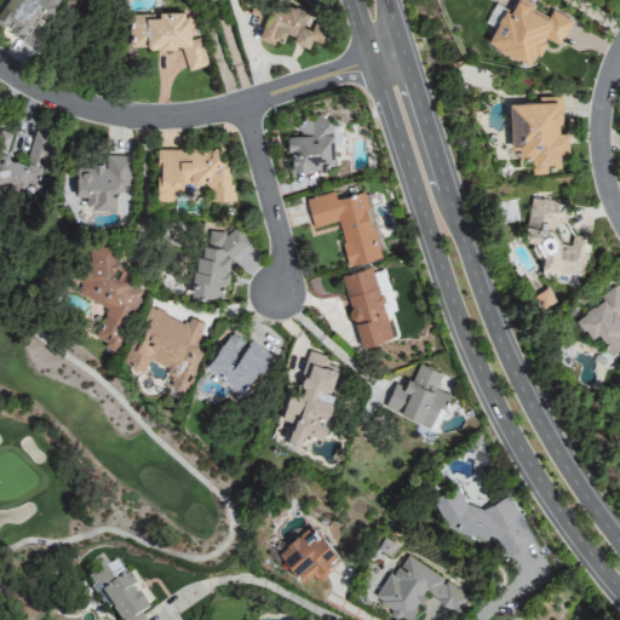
[(6,0),(0,9),(0,26),(32,51),(39,41),(30,34),(57,0),(6,0)]
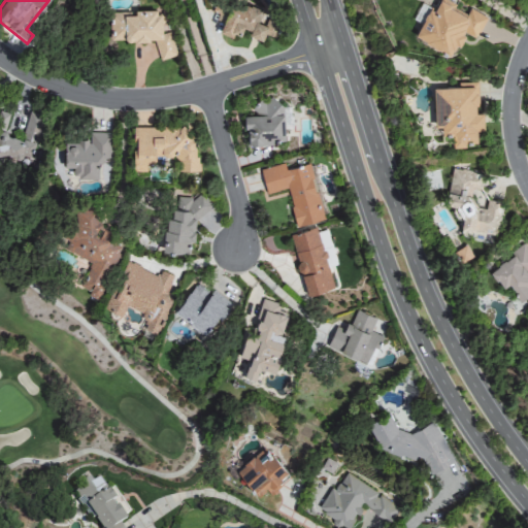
[(487,17),(469,8),(467,12),(442,0),(434,0),(417,37),(453,55),(464,32),(475,38),(487,17)]
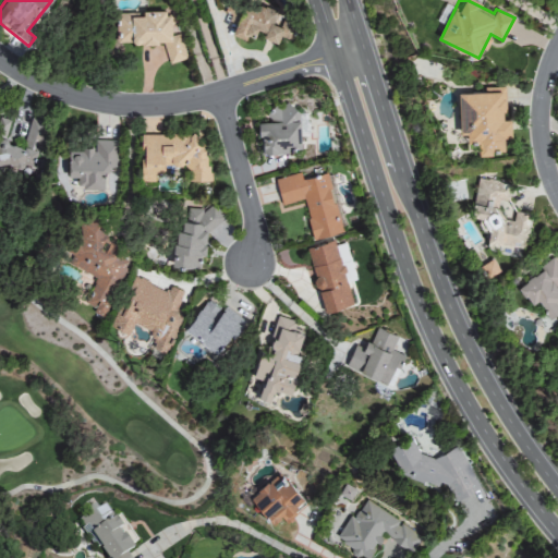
[(232,32),(252,39),(255,32),(277,40),(279,35),(290,39),(299,20),(257,2),(255,7),(244,2),(232,32)]
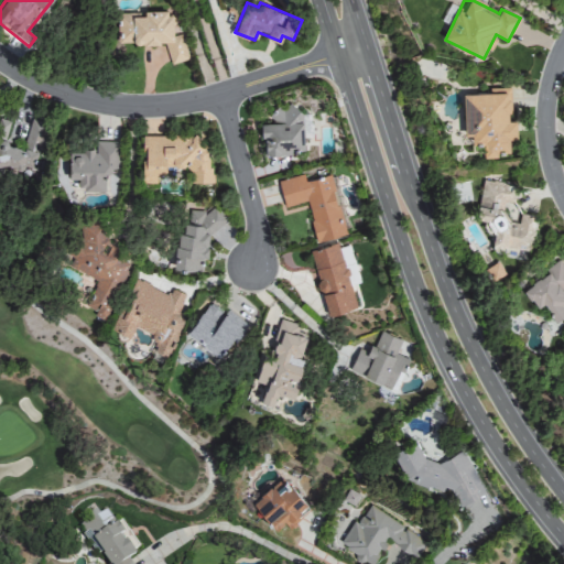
[(448,24),(458,8),(451,3),(441,20),(448,24)]
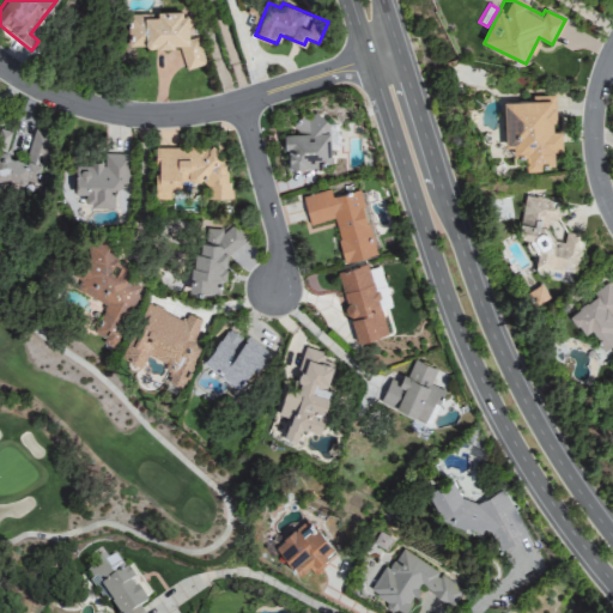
[(127,17),(127,48),(181,47),(182,68),(200,67),(200,31),(188,31),(188,13),(155,14),(155,17),(127,17)]
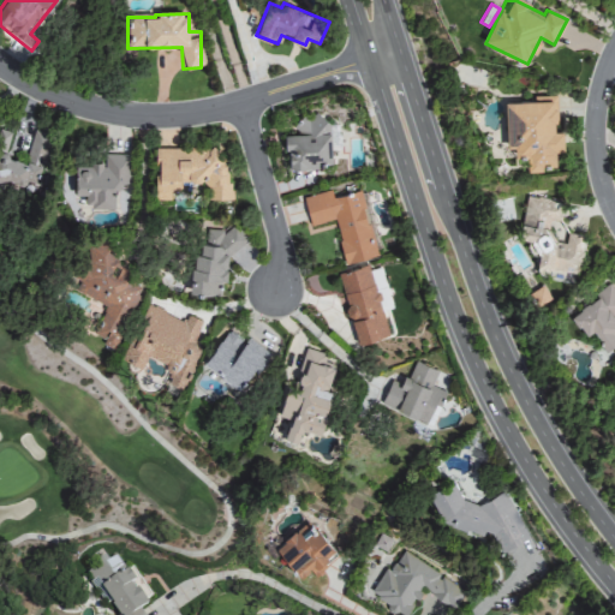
[(506,101),(506,147),(514,145),(514,154),(526,154),(527,167),(555,167),(555,149),(563,149),(563,131),(556,131),(555,95),(533,95),(533,101),(506,101)]
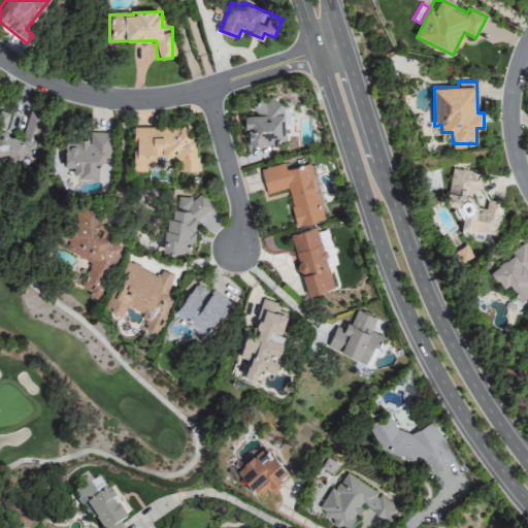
[(285,142),(282,99),(259,101),(259,106),(253,106),(253,114),(245,116),(246,144),(285,142)]
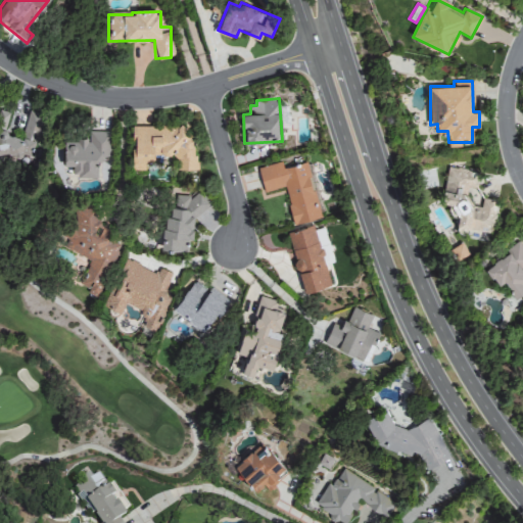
[(40,114),(28,111),(24,130),(24,131),(21,138),(6,134),(5,126),(9,112),(0,109),(0,157),(8,157),(29,162),(41,119),(40,114)]
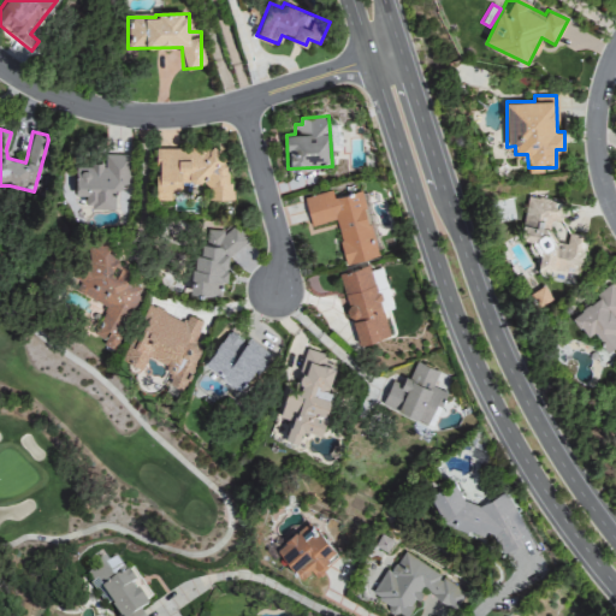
[(154,148),(154,200),(171,200),(171,187),(207,187),(207,200),(226,200),(226,148),(154,148)]
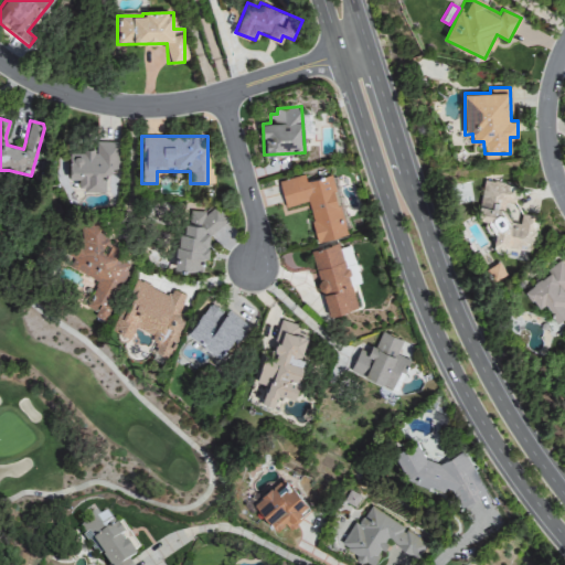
[(105,191),(105,173),(117,173),(118,142),(96,141),(95,150),(84,149),(84,153),(68,153),(68,179),(75,180),(75,190),(105,191)]
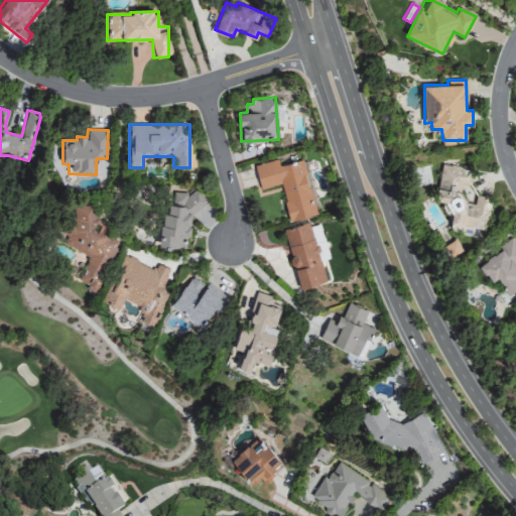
[(315,215),(302,160),(279,165),(277,159),(254,165),(260,188),(280,184),(289,221),(315,215)]
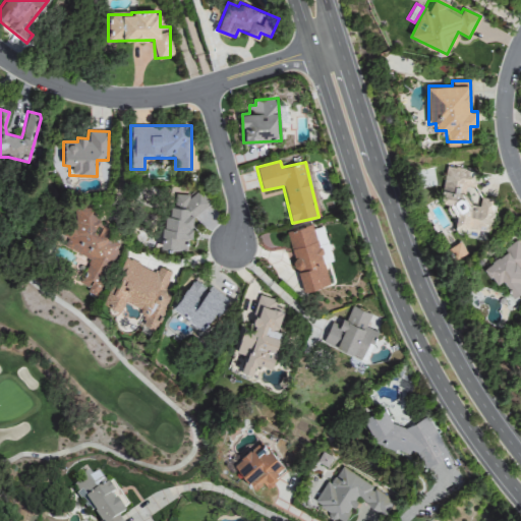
[(477,171),(445,167),(441,201),(448,203),(446,214),(455,215),(454,227),(489,232),(494,199),(480,197),(479,205),(466,203),(468,187),(474,188),(477,171)]
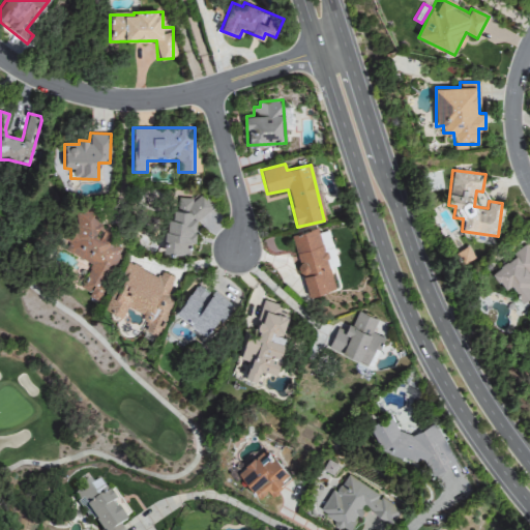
[(193,254),(195,215),(209,216),(210,199),(178,197),(177,210),(168,210),(165,253),(193,254)]
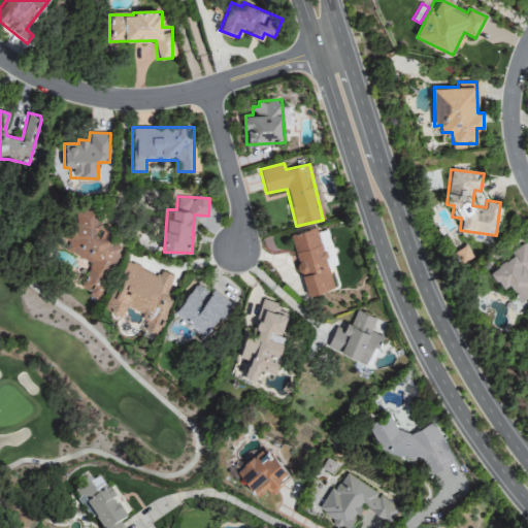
[(98,300),(122,250),(121,237),(112,233),(99,233),(99,207),(73,208),(74,218),(64,239),(68,241),(64,251),(89,262),(89,268),(80,286),(88,290),(89,296),(98,300)]
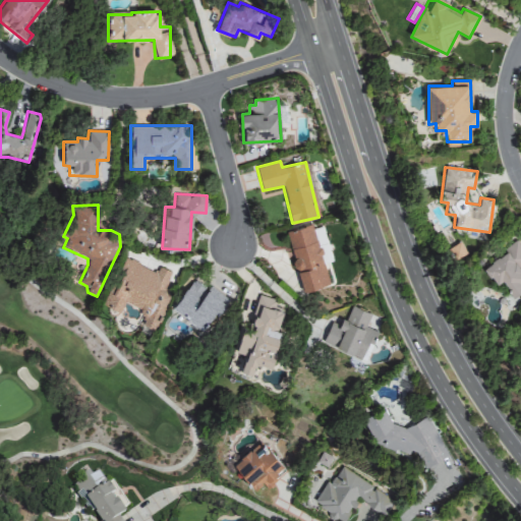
[(286,231),(302,291),(328,284),(312,225),(286,231)]
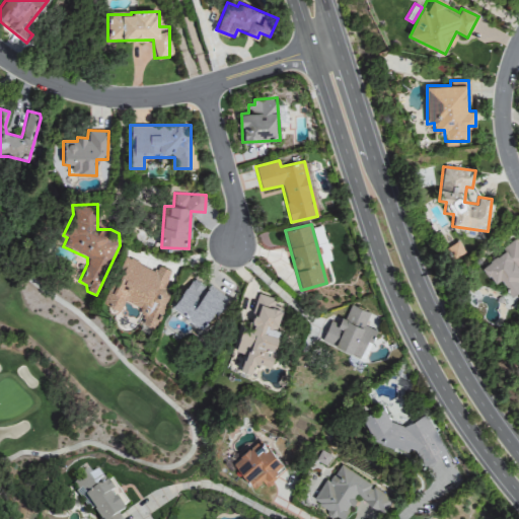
[(518,288),(518,244),(517,240),(480,264),(494,283),(501,279),(510,294),(518,288)]
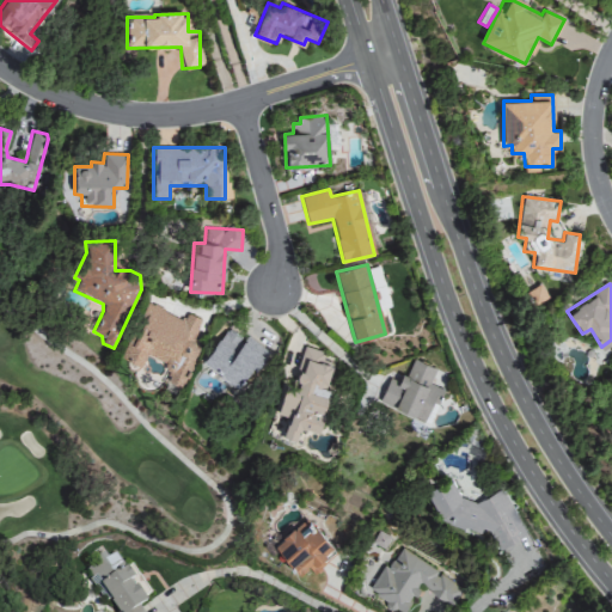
[(181,387),(204,322),(185,314),(184,319),(146,306),(132,347),(124,344),(120,359),(141,367),(145,356),(169,365),(163,381),(181,387)]
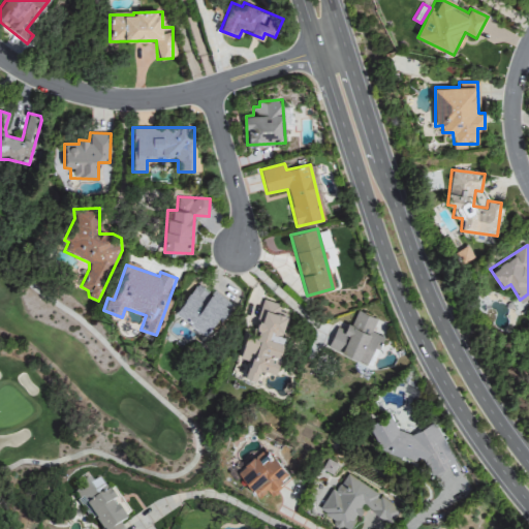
[(228,302),(194,283),(176,316),(210,336),(228,302)]
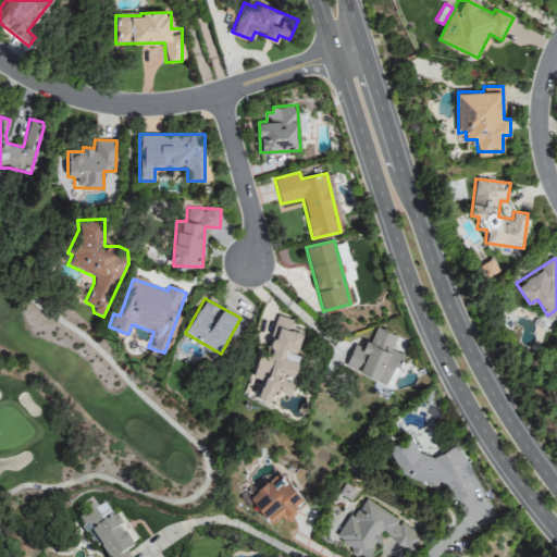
[(289,393),(299,355),(296,354),(304,324),(272,316),(257,378),(261,379),(258,395),(270,398),(272,387),(289,393)]
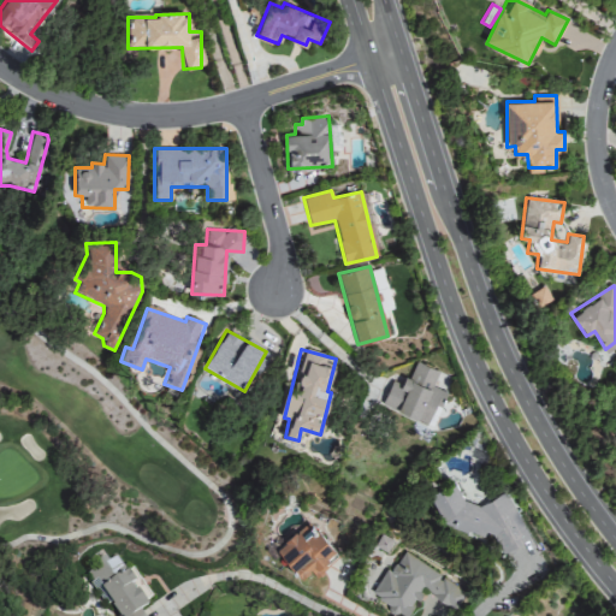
[(439,371),(414,361),(403,388),(391,381),(381,404),(427,424),(436,404),(439,407),(446,392),(433,386),(439,371)]
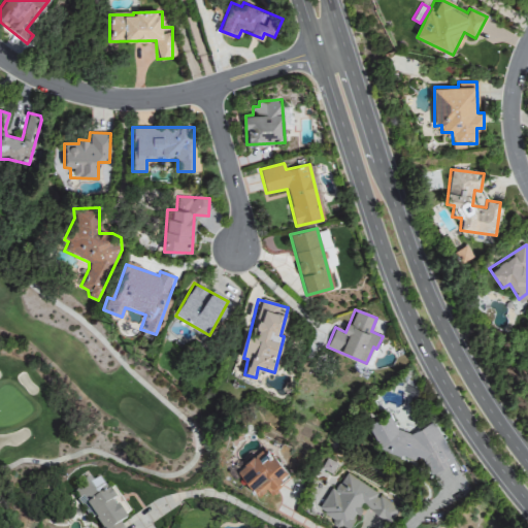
[(433,421),(410,433),(396,429),(389,414),(367,424),(381,450),(413,459),(421,455),(430,473),(453,461),(433,421)]
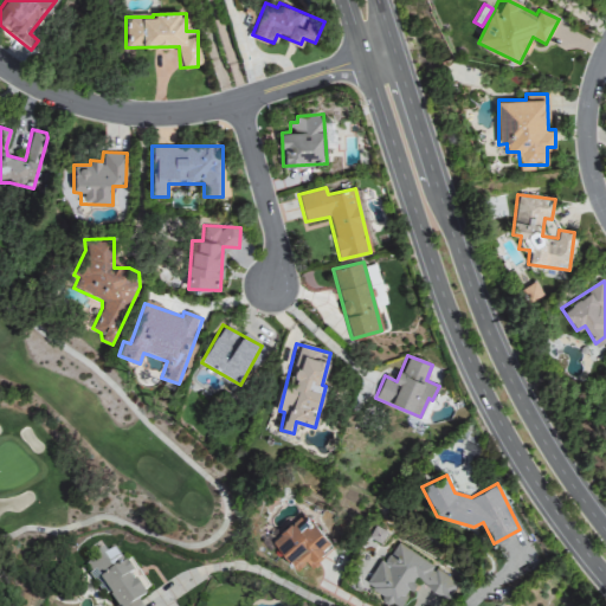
[(310,568),(334,549),(311,522),(300,532),(292,523),(271,540),(295,569),(304,561),(310,568)]
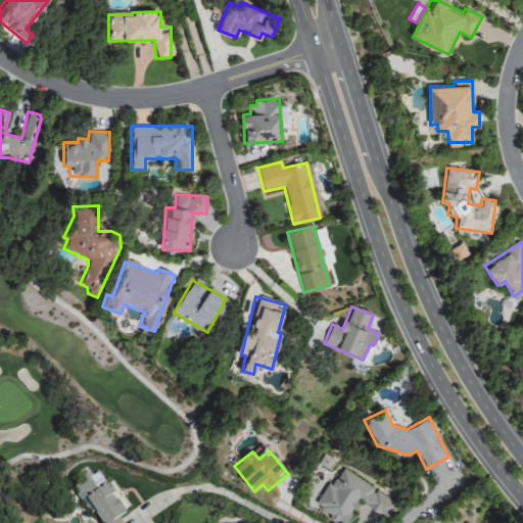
[(122,522),(120,517),(126,514),(101,468),(75,482),(96,522),(122,522)]
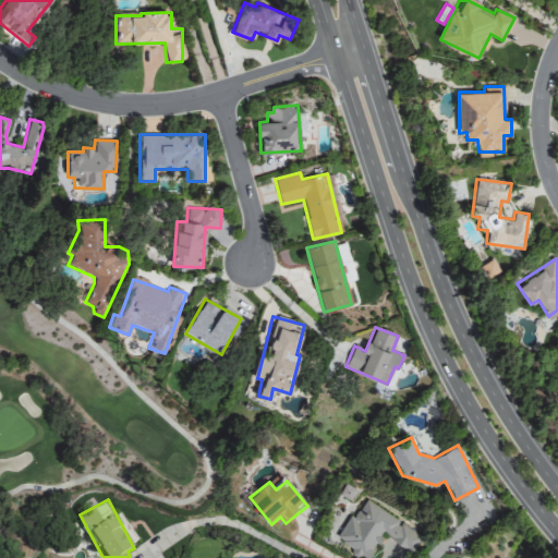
[(422,536),(362,500),(337,541),(365,557),(367,557),(383,534),(412,552),(422,536)]
